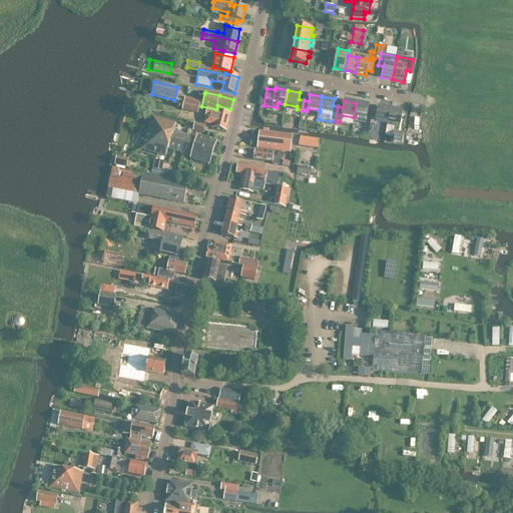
[(366,119),(365,122),(370,123),(372,113),(367,112),(369,105),(356,103),(354,117),(366,119)]
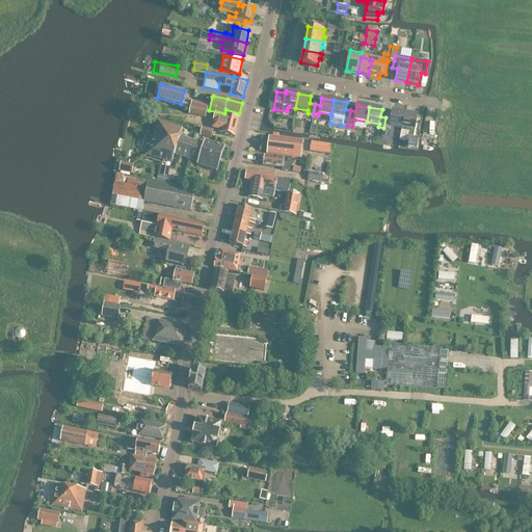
[(389,126),(401,128),(404,113),(392,111),(391,117),(386,117),(383,128),(389,129),(389,126)]
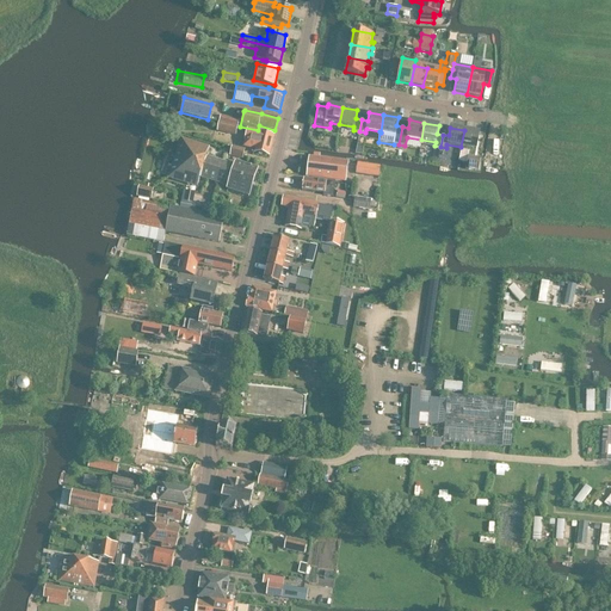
[(244,141),(253,143),(252,152),(269,155),(273,136),(252,130),(247,129),(244,141)]
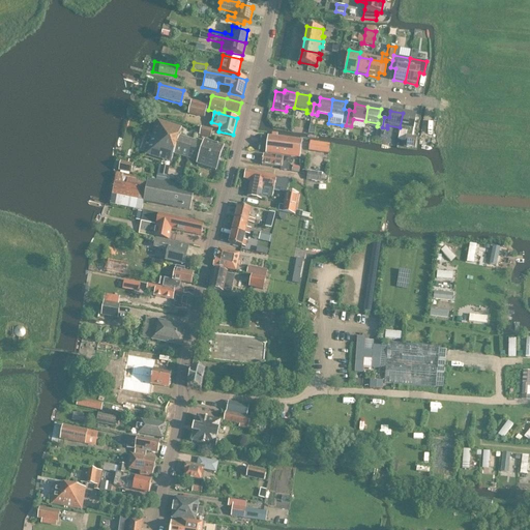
[(400,127),(407,129),(405,138),(404,146),(414,147),(415,139),(411,139),(413,130),(415,115),(403,113),(400,127)]
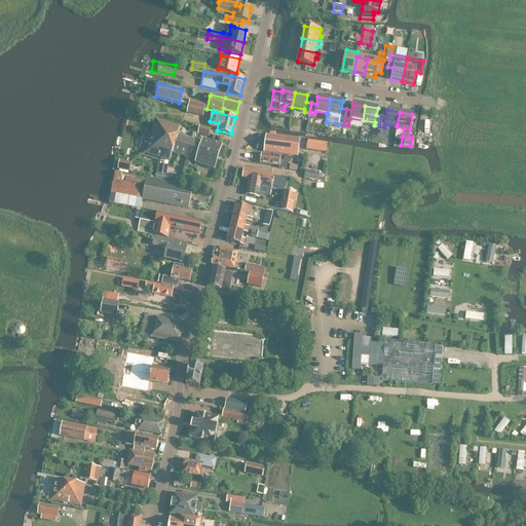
[(172,153),(187,157),(192,140),(178,135),(180,127),(155,119),(145,153),(170,160),(172,153)]
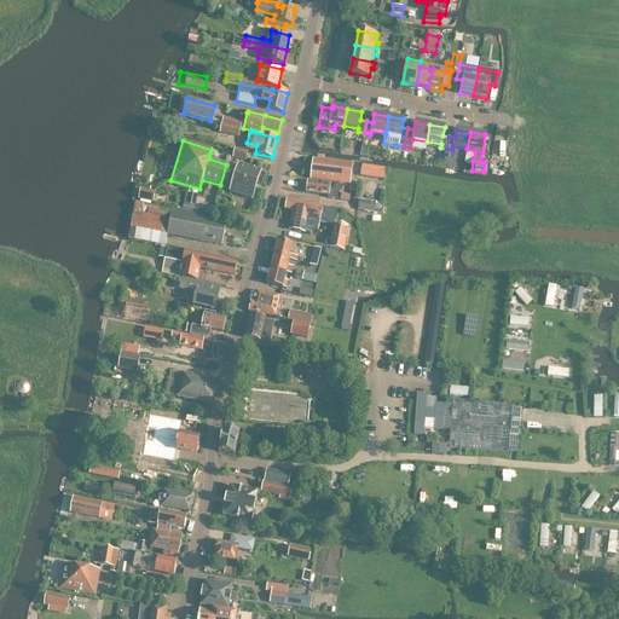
[(246,161),(248,151),(235,148),(232,157),(246,161)]
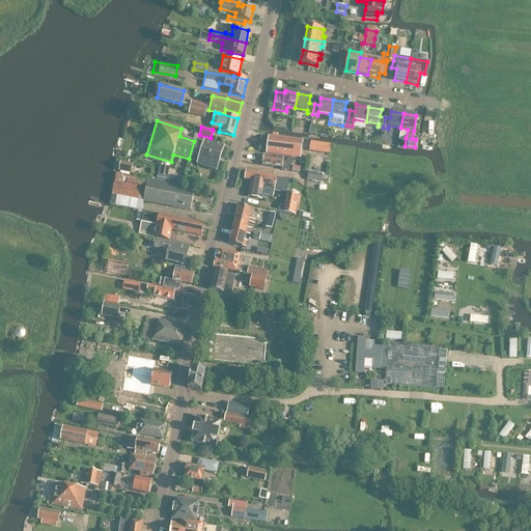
[(267,154),(300,158),(302,140),(269,137),(267,154)]
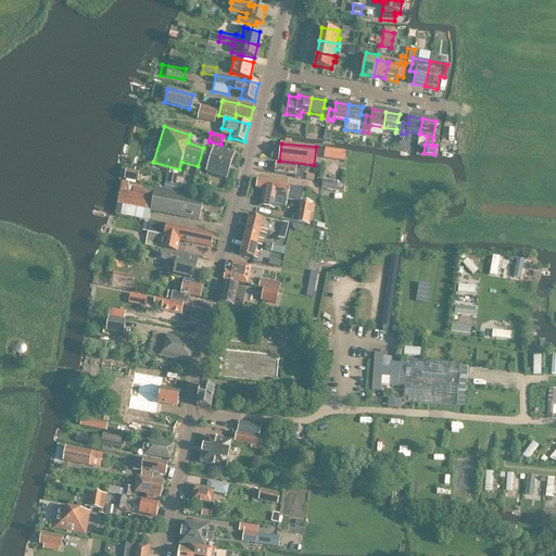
[(206,173),(226,178),(234,154),(215,148),(214,151),(203,148),(198,166),(207,169),(206,173)]
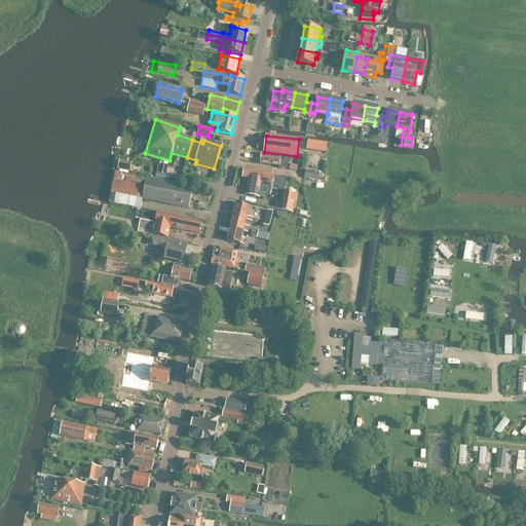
[(260,163),(270,164),(278,165),(278,168),(286,168),(288,157),(261,154),(260,163)]
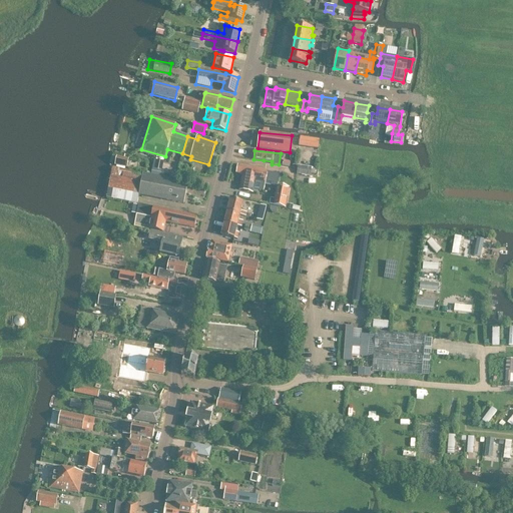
[(115,165),(126,167),(128,159),(116,157),(115,165)]
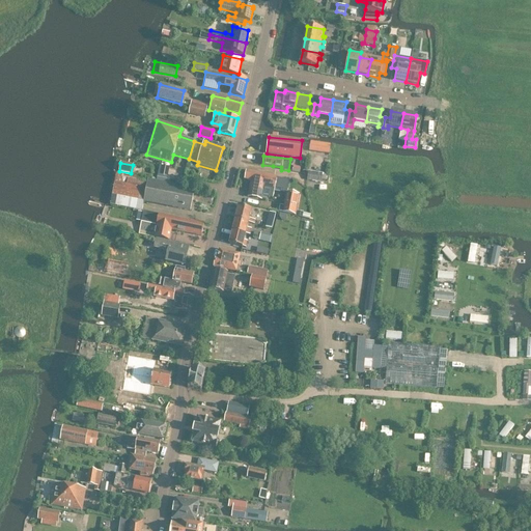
[(277,176),(246,171),(245,178),(251,179),(248,195),(252,196),(252,198),(260,199),(261,197),(262,197),(263,193),(262,193),(262,190),(274,192),(277,176)]
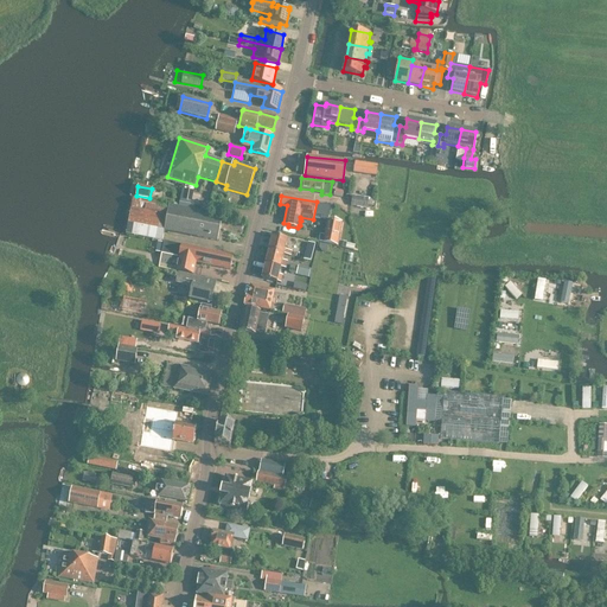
[(333,211),(333,197),(323,196),(321,211),(333,211)]
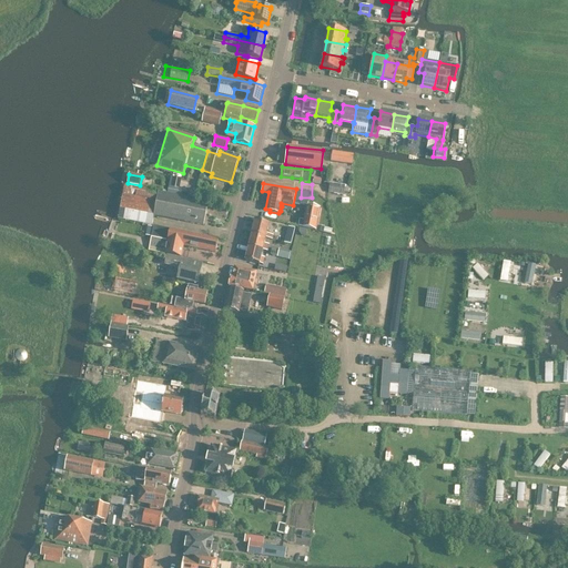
[(345,185),(330,183),(328,193),(344,195),(345,185)]
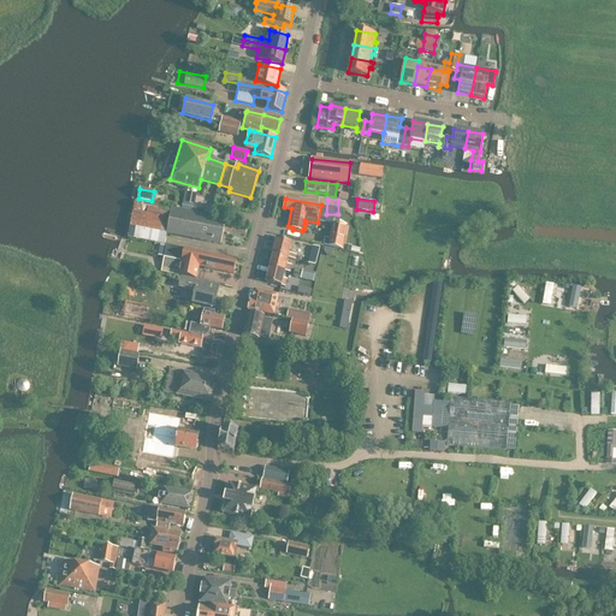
[(171,208),(134,201),(128,237),(165,244),(166,234),(220,244),(225,219),(171,208)]
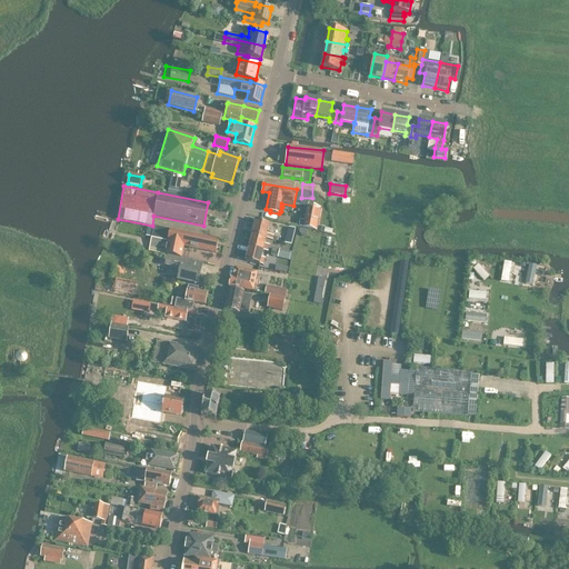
[(316,231),(320,208),(307,206),(302,228),(316,231)]
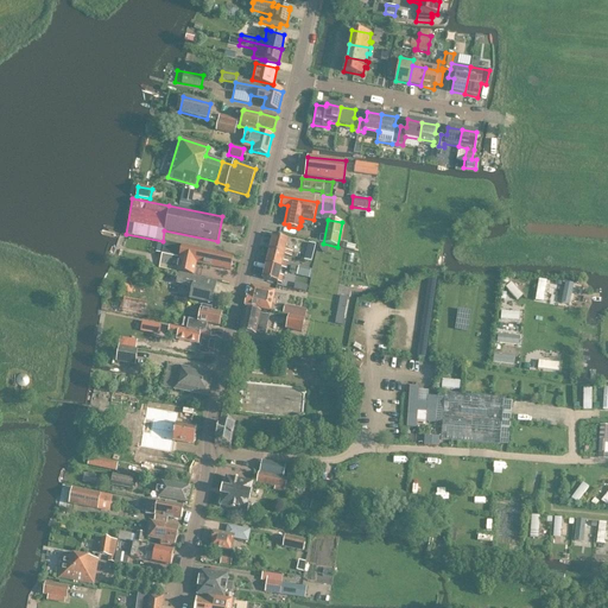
[(272,236),(268,251),(284,254),(291,257),(292,252),(285,251),(287,240),(272,236)]
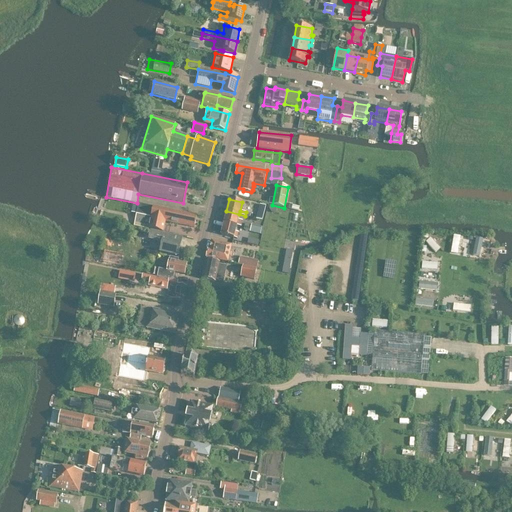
[(134,223),(150,226),(150,229),(163,232),(163,229),(165,221),(194,227),(196,216),(179,212),(179,213),(167,210),(128,202),(126,213),(136,215),(134,223)]
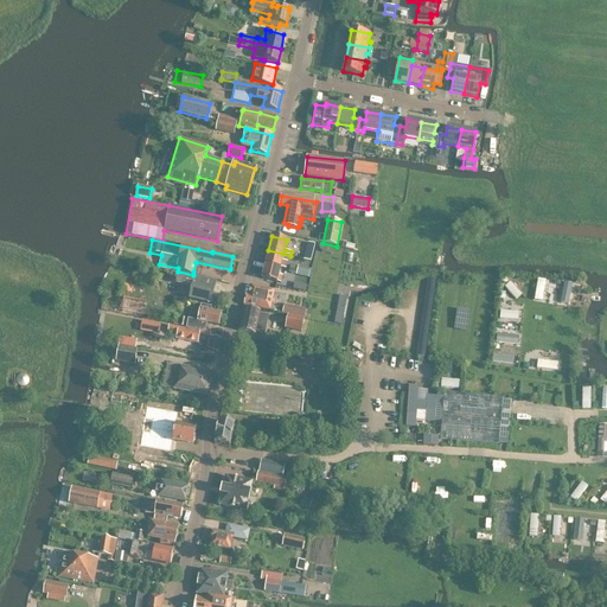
[(306,249),(304,260),(311,261),(313,251),(306,249)]
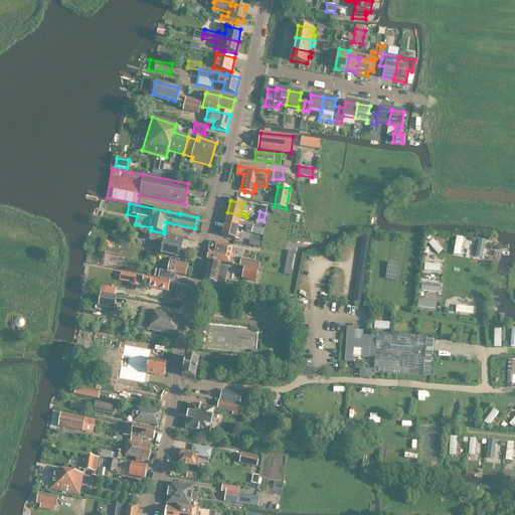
[(227,212),(225,224),(237,227),(237,226),(240,227),(241,221),(239,221),(240,215),(227,212)]
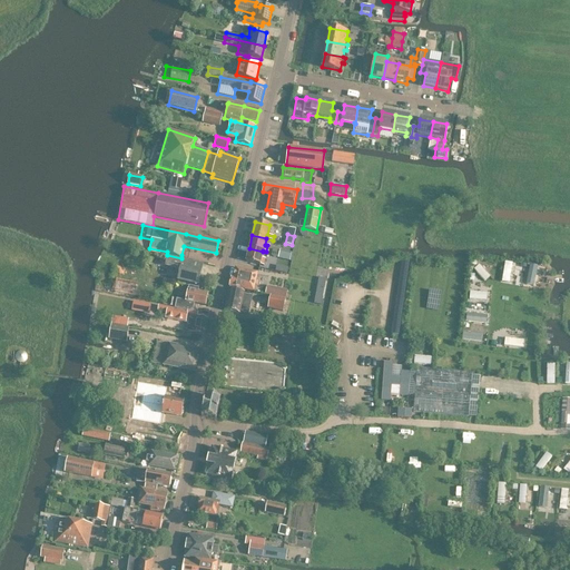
[(262,258),(263,252),(249,248),(246,262),(259,265),(259,264),(263,265),(264,258),(262,258)]
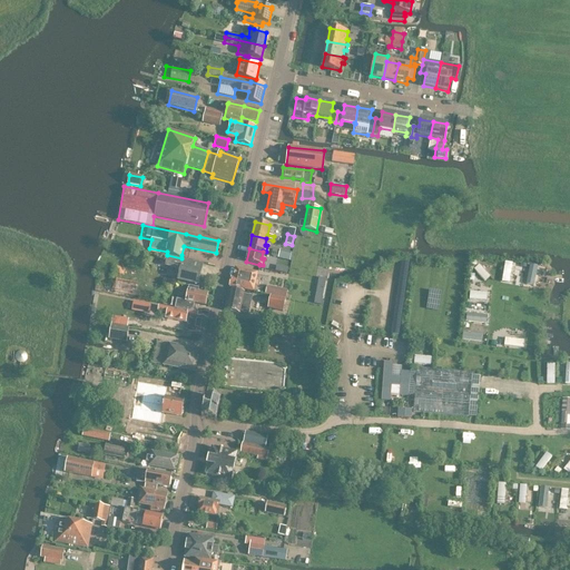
[(195,262),(180,259),(182,258),(167,255),(165,267),(179,271),(177,281),(198,285),(202,271),(193,268),(195,262)]
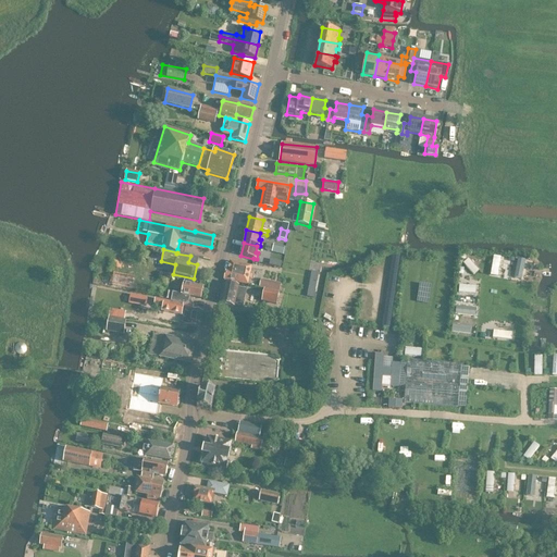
[(226,270),(224,280),(248,285),(251,267),(243,264),(230,262),(227,271),(226,270)]
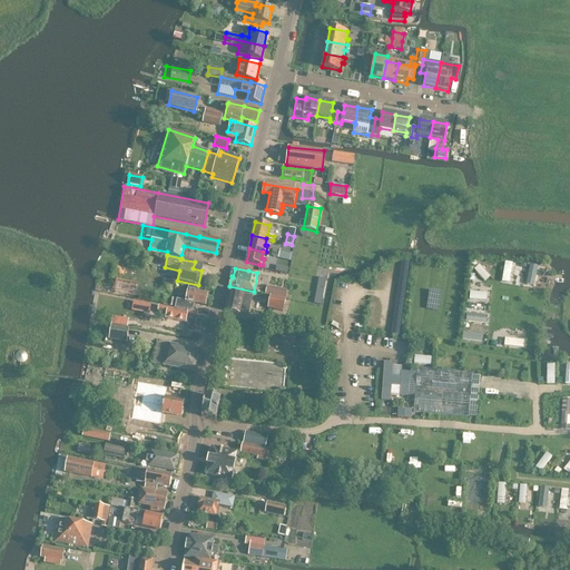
[(116,295),(134,297),(135,290),(118,286),(118,287),(99,283),(98,292),(116,295)]
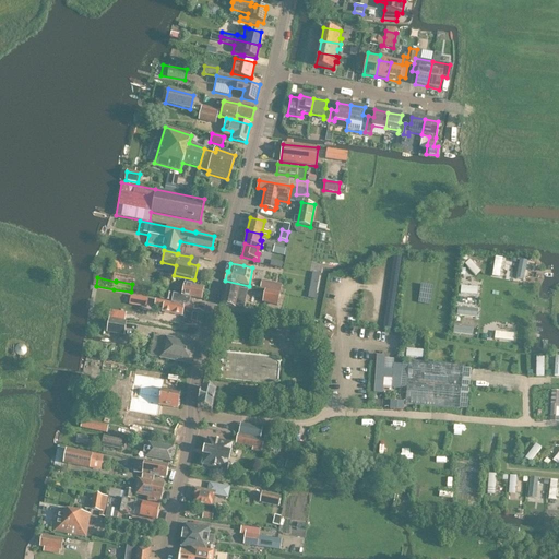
[(465,278),(465,287),(482,288),(483,280),(465,278)]
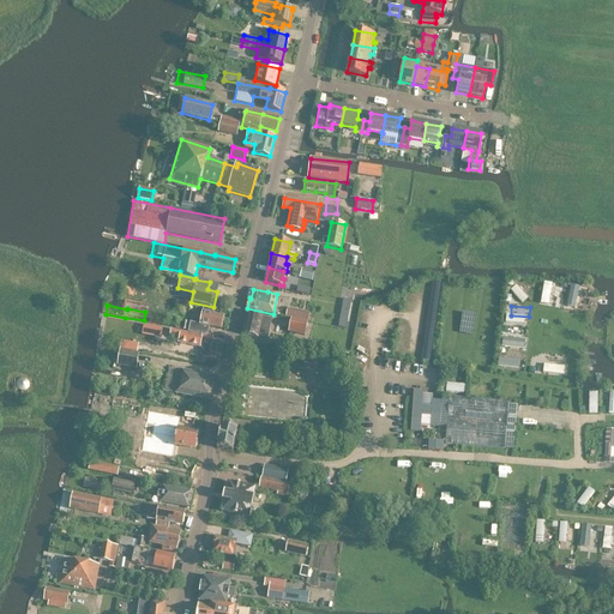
[(209,326),(221,329),(223,317),(212,314),(214,311),(203,308),(203,312),(202,312),(199,324),(190,323),(187,332),(208,336),(209,326)]
